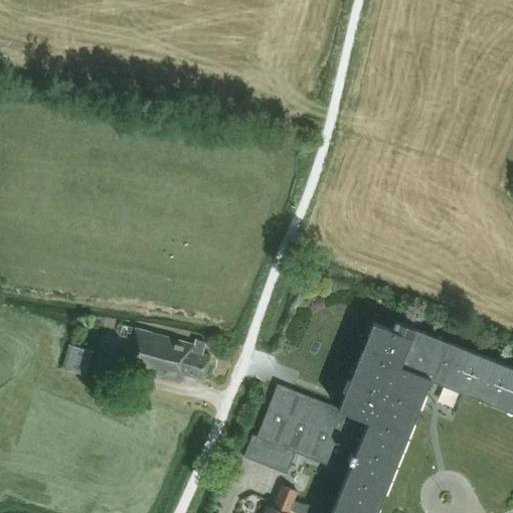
[(253,436),(244,458),(288,475),(293,464),(296,455),(297,454),(348,475),(337,503),(322,499),(320,510),(313,508),(295,503),(291,511),(294,512),(378,512),(432,380),(512,412),(512,368),(414,329),(394,322),(391,330),(374,324),(339,409),(279,385),(259,438),(253,436)]
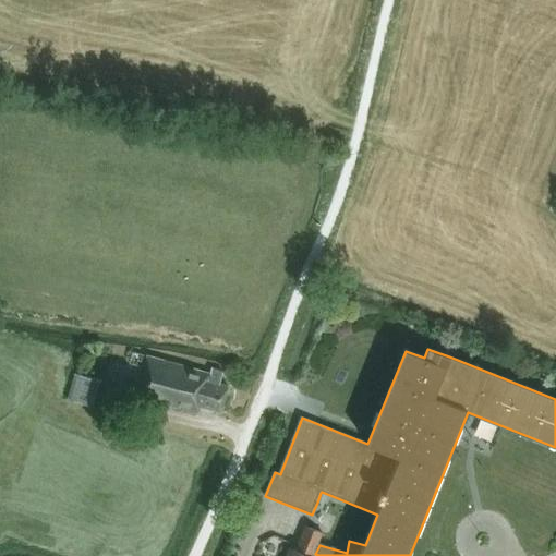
[(222,414),(230,388),(221,386),(225,374),(213,371),(212,376),(149,358),(137,398),(200,415),(202,409),(222,414)]
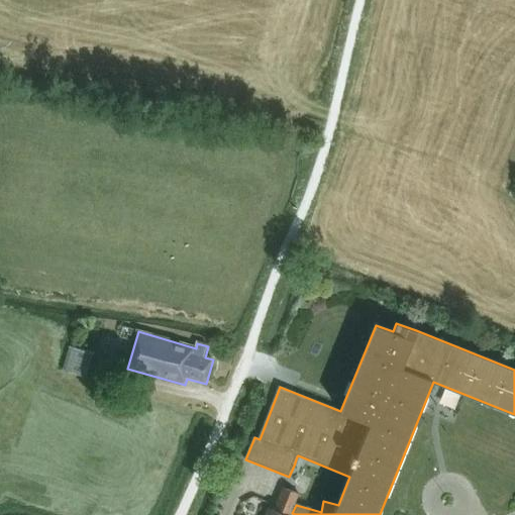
[(91,380),(97,355),(70,348),(63,372),(91,380)]
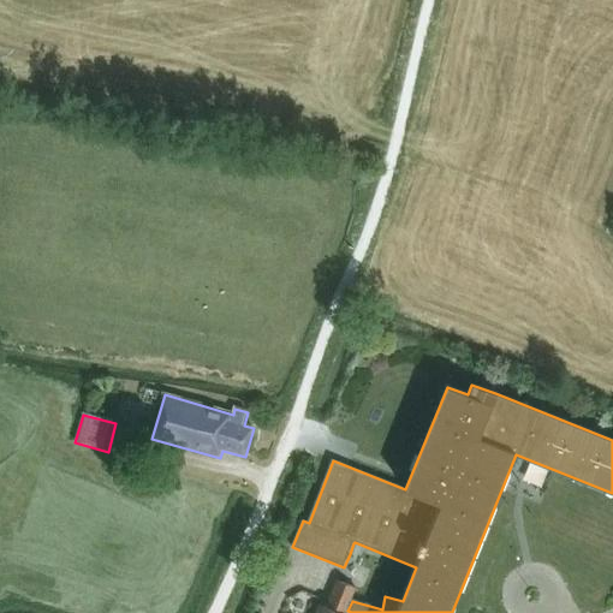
[(353,543),(350,554),(355,557),(359,546),(353,543)]
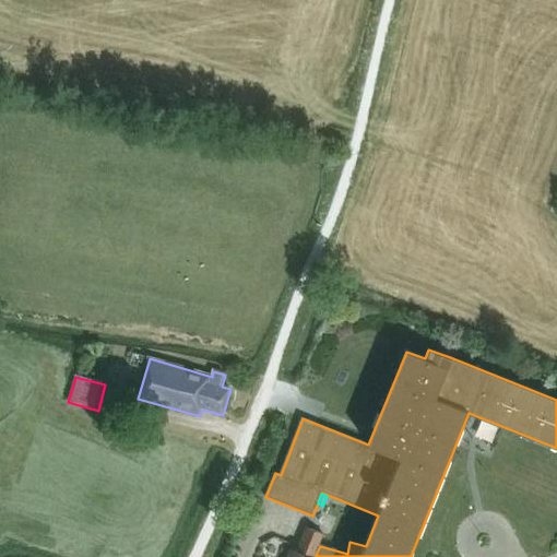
[(293,552),(291,556),(315,556),(316,555),(320,546),(324,535),(307,529),(297,554),(293,552)]
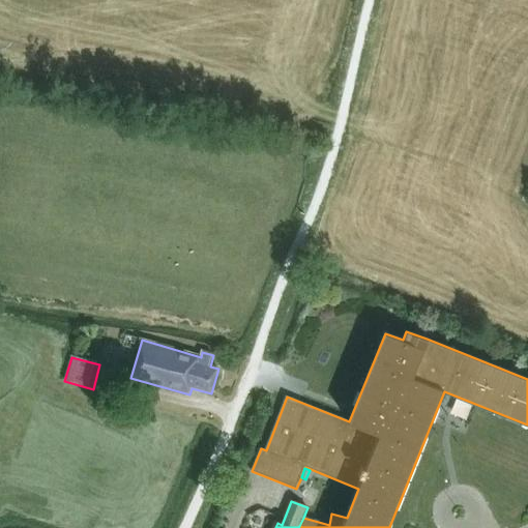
All buildings are outlined.
